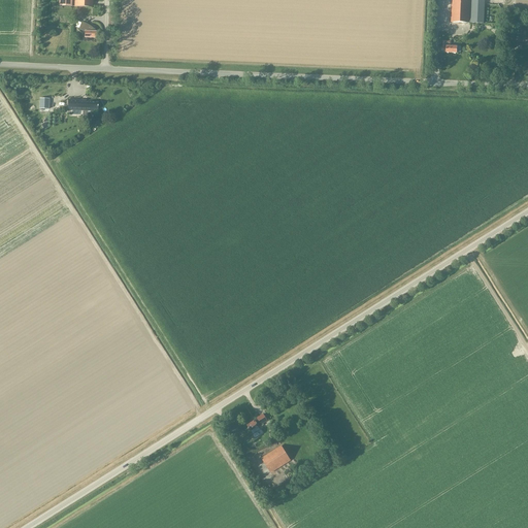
[(468,23),(469,0),(451,0),(451,22),(468,23)]
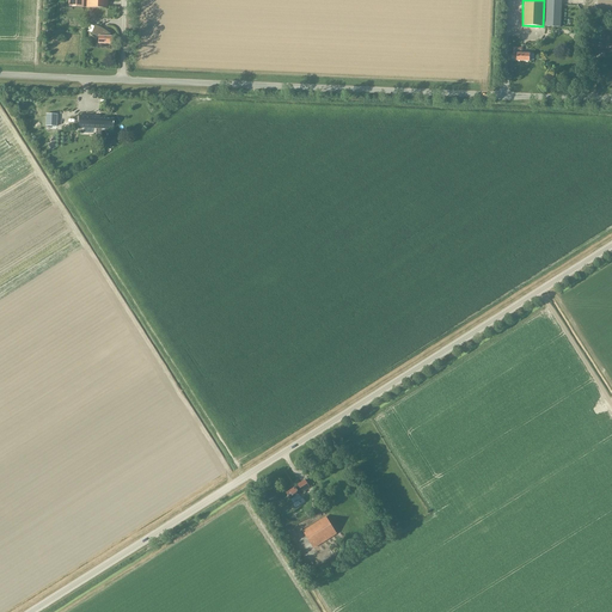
[(544,0),(543,26),(561,28),(561,0),(544,0)]
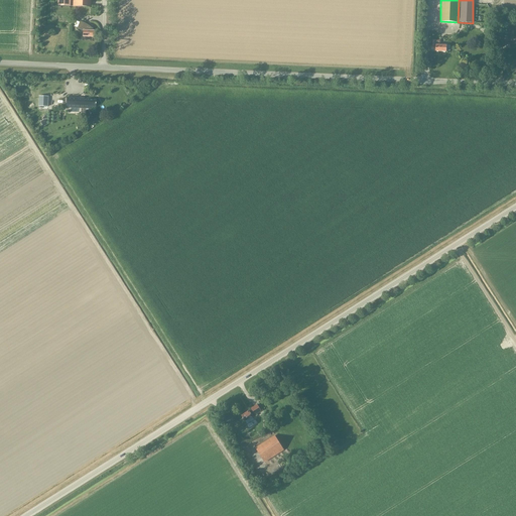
[(93,37),(93,31),(93,27),(90,27),(90,31),(83,30),(82,37),(93,37)]
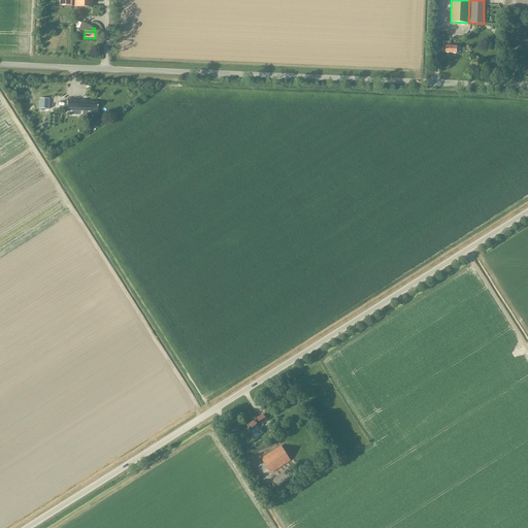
[(457,46),(450,46),(450,42),(447,42),(447,41),(442,41),(442,50),(446,51),(446,53),(457,53),(457,46)]
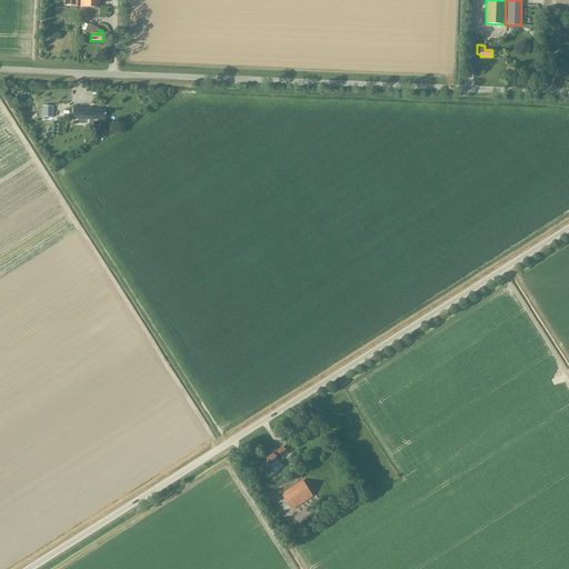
[(139,96),(133,99),(138,107),(143,103),(139,96)]
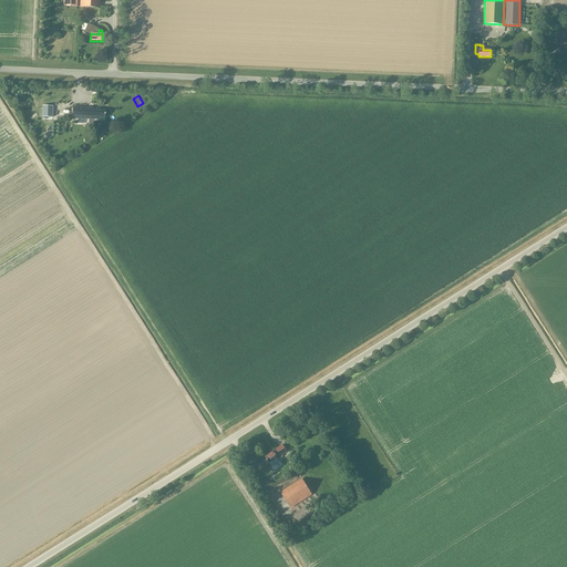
[(42,116),(52,117),(53,105),(42,105),(42,116)]
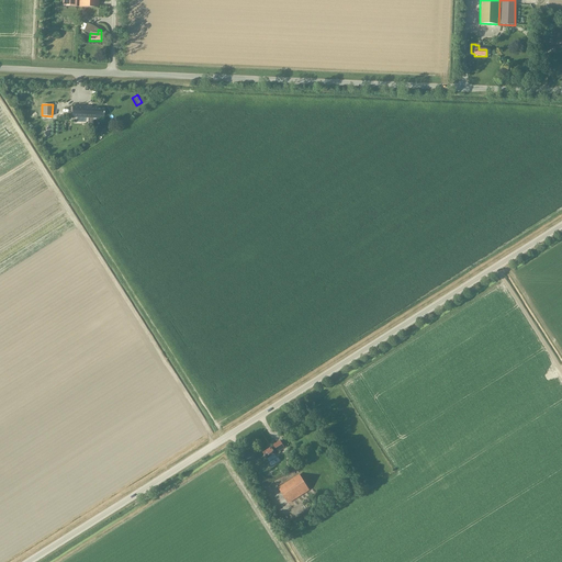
[(77,107),(77,117),(98,119),(98,116),(103,116),(104,109),(97,109),(97,108),(77,107)]
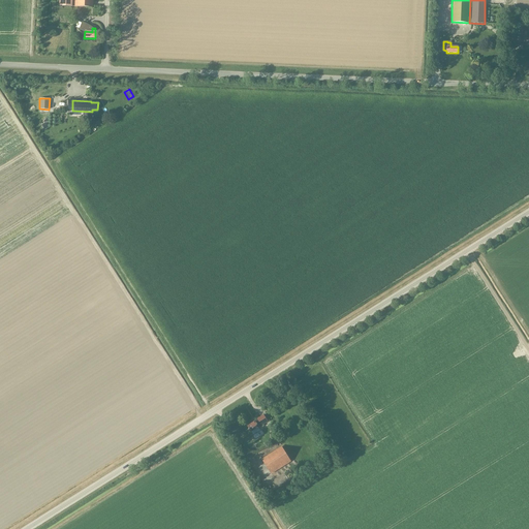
[(251,432),(257,428),(268,422),(263,415),(257,418),(258,419),(255,422),(247,427),(251,432)]
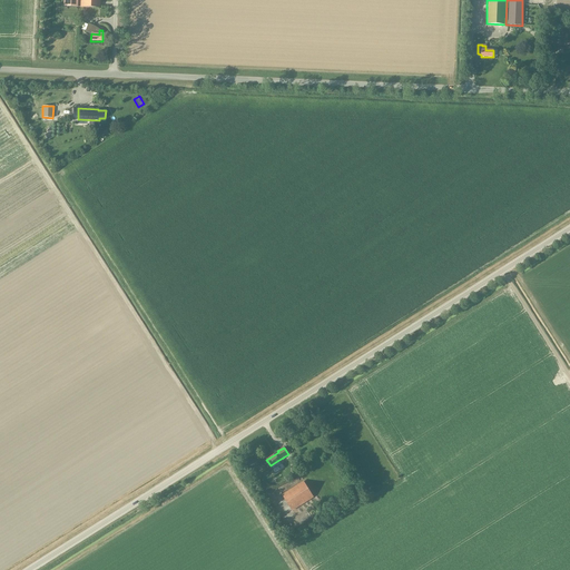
[(293,511),(313,498),(304,482),(283,494),(293,511)]
